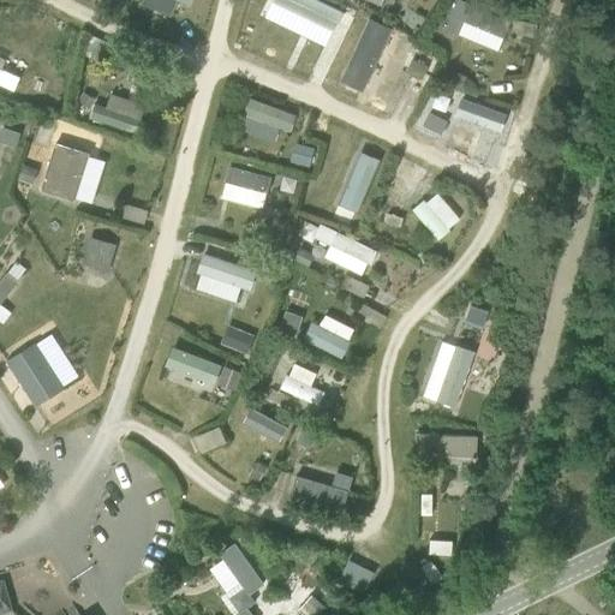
[(145,0),(144,6),(174,15),(178,0),(193,5),(195,0),(145,0)]
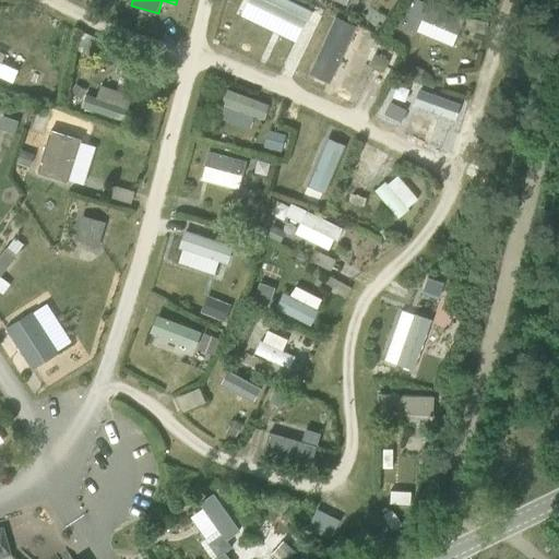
[(322,33),(330,19),(295,0),(288,13),(322,33)]
